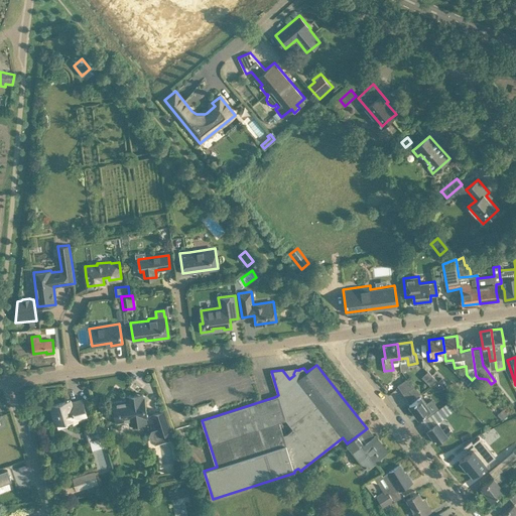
[(432,374),(444,387),(450,381),(438,369),(432,374)]
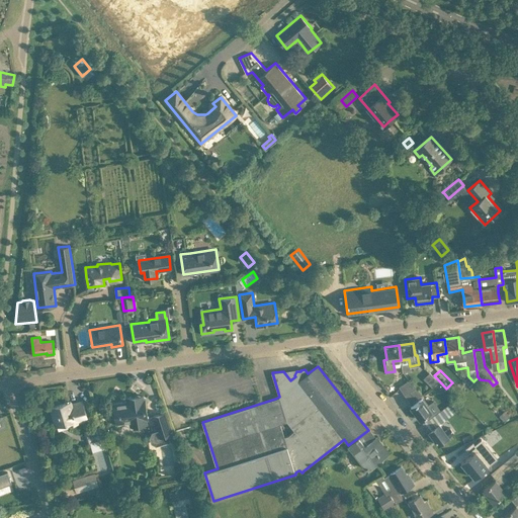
[(430,371),(423,377),(433,389),(441,383),(440,381),(430,371)]
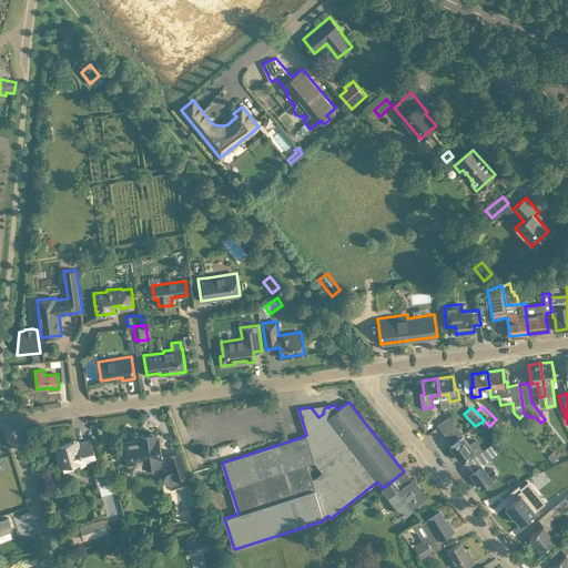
[(463,433),(448,416),(439,423),(452,440),(463,433)]
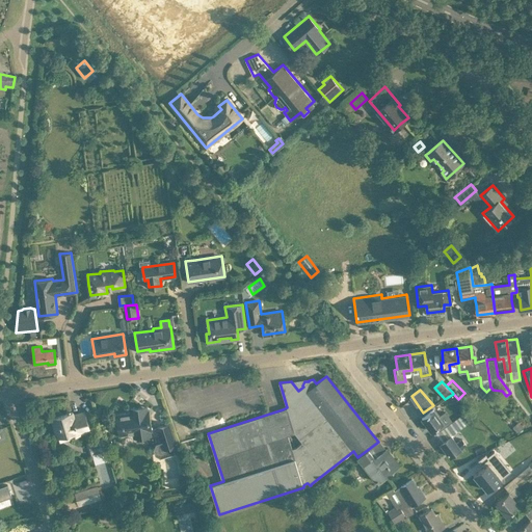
[(149,409),(148,409),(141,410),(140,406),(130,408),(131,413),(116,414),(120,434),(133,433),(133,436),(152,434),(152,430),(150,420),(149,409)]
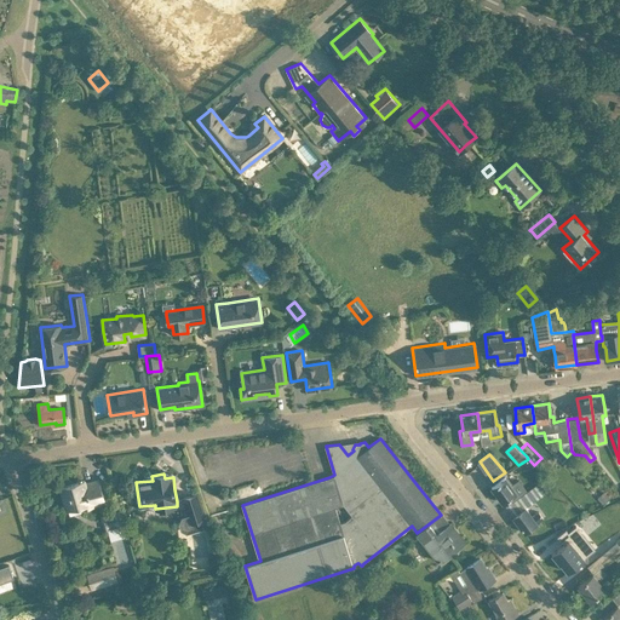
[(501,480),(492,487),(503,501),(510,497),(514,500),(527,489),(518,478),(511,484),(505,477),(501,480)]
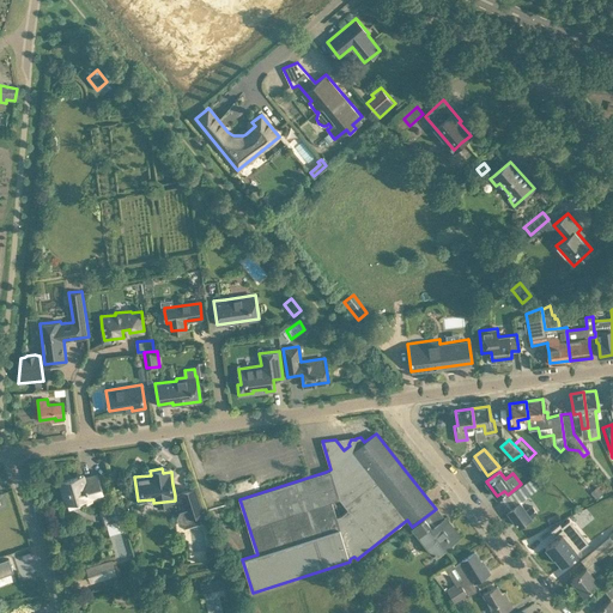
[(85,478),(84,475),(84,474),(60,481),(66,503),(84,498),(85,502),(104,496),(97,474),(85,478)]
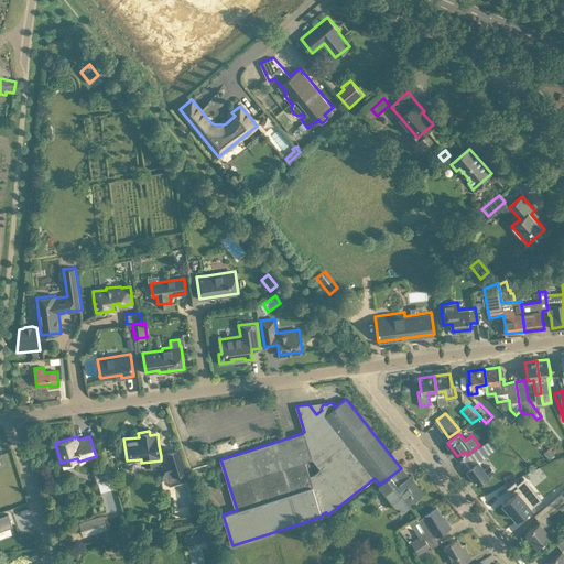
[(476,459),(489,449),(485,443),(472,453),(476,459)]
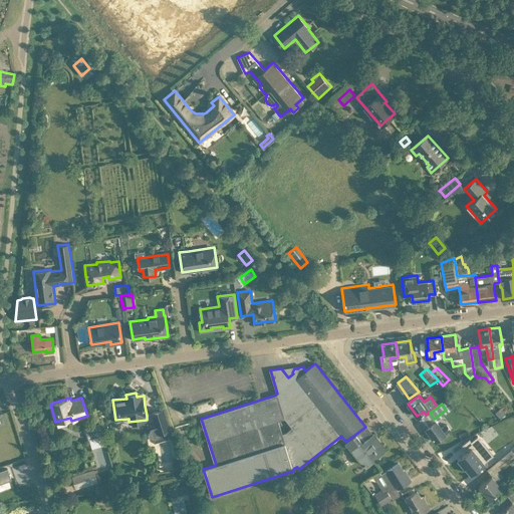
[(501,417),(505,413),(500,408),(496,412),(501,417)]
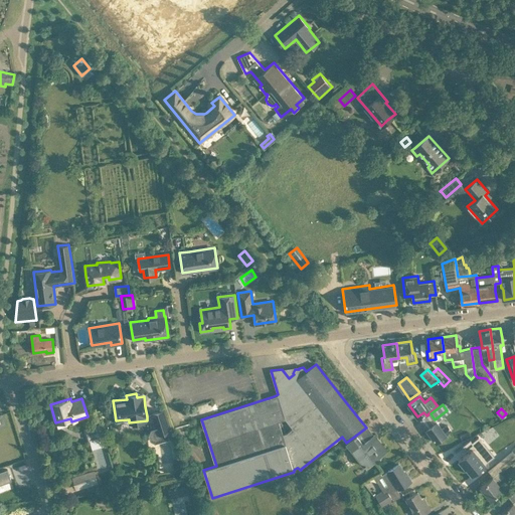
[(172,440),(175,438),(172,430),(170,431),(164,409),(152,413),(157,427),(152,430),(149,435),(151,440),(156,443),(170,439),(172,440)]
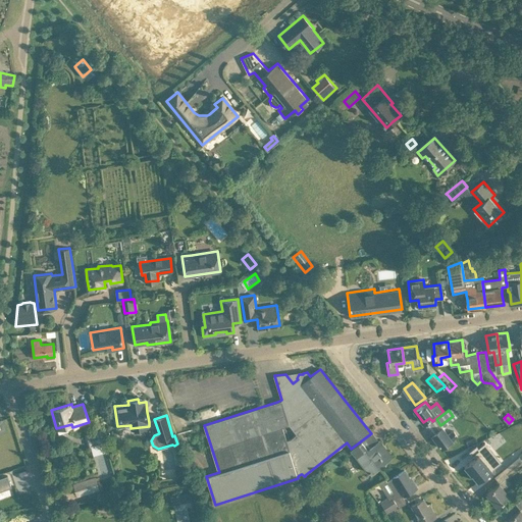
[(442,427),(440,428),(432,434),(442,448),(458,436),(454,430),(449,434),(442,427)]
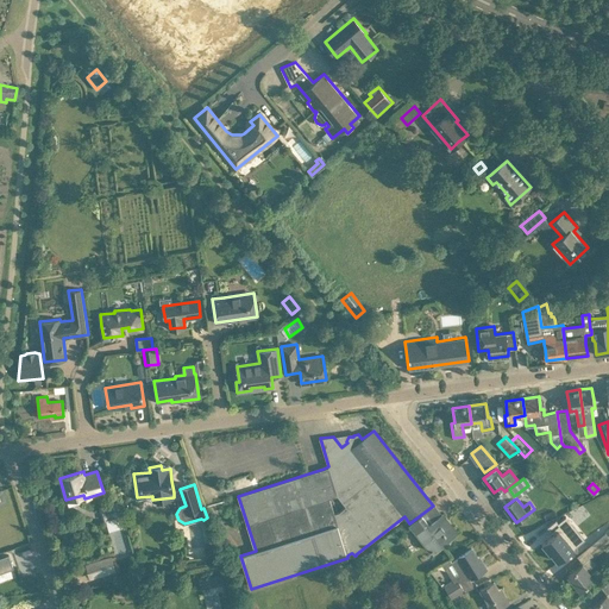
[(120,515),(117,501),(100,506),(104,520),(120,515)]
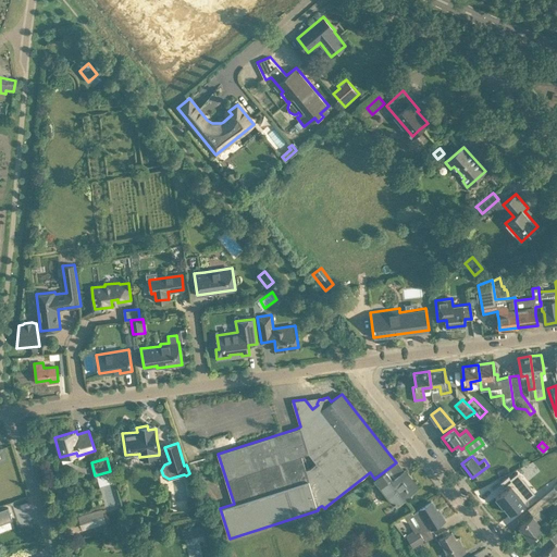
[(395,478),(387,469),(374,479),(375,479),(378,478),(384,486),(382,487),(386,494),(394,503),(394,502),(396,505),(403,499),(409,494),(418,487),(405,470),(395,478)]
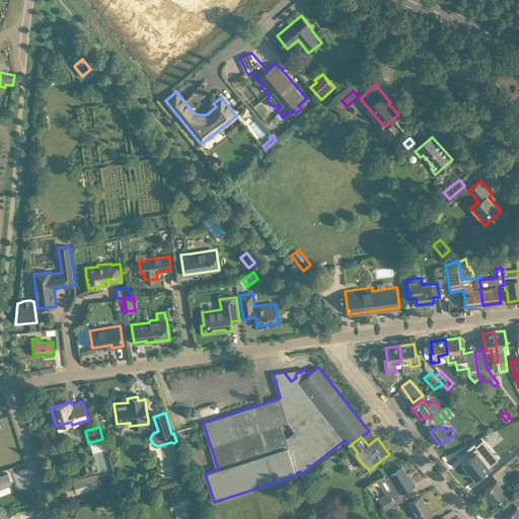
[(471,455),(462,463),(468,471),(469,470),(475,478),(489,467),(489,466),(493,464),(485,454),(488,451),(485,447),(487,445),(483,439),(475,445),(473,442),(466,448),(471,455)]
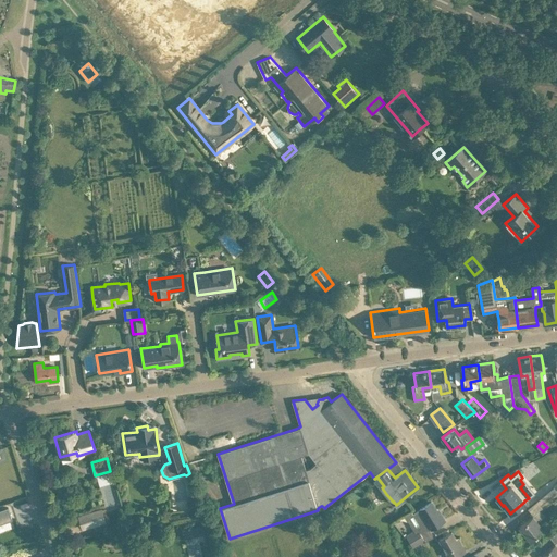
[(556,491),(554,486),(536,500),(542,508),(556,495),(556,491)]
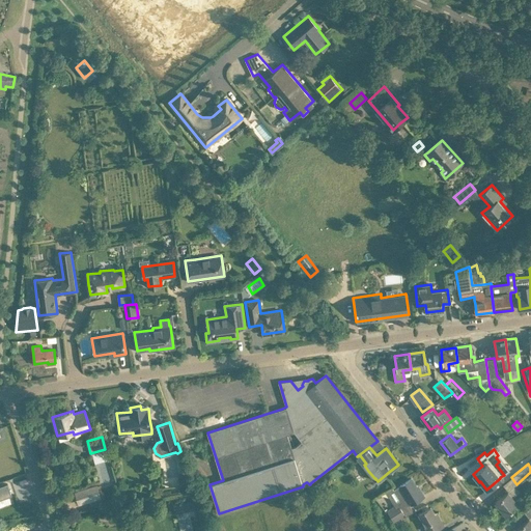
[(412,478),(392,490),(401,504),(408,501),(410,504),(424,496),(419,487),(418,488),(412,478)]
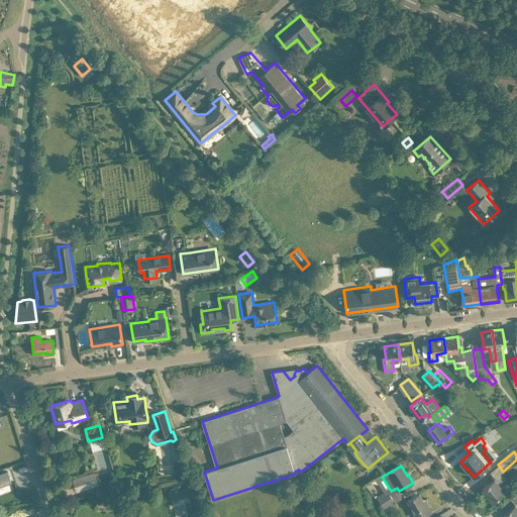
[(7,471),(0,473),(0,486),(11,483),(7,471)]
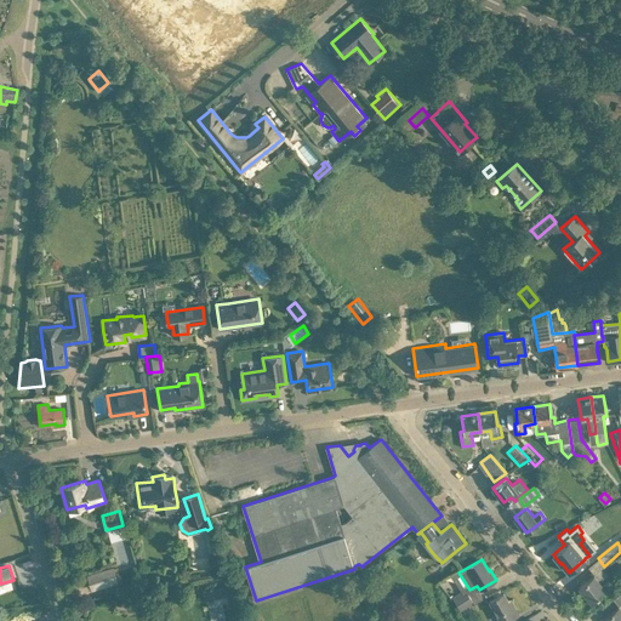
[(114,567),(87,574),(91,590),(119,582),(114,567)]
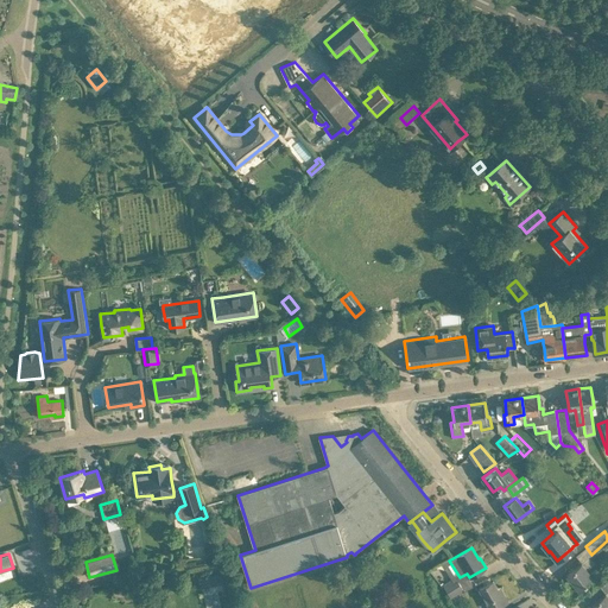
[(582,562),(576,567),(567,574),(580,589),(594,577),(588,570),(595,563),(589,556),(582,563),(582,562)]
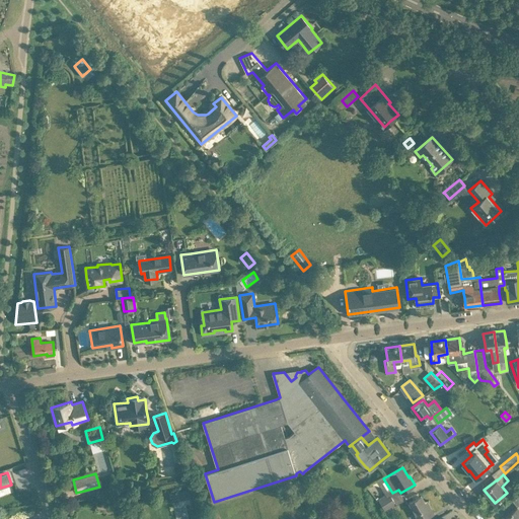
[(385,510),(396,504),(389,491),(378,498),(385,510)]
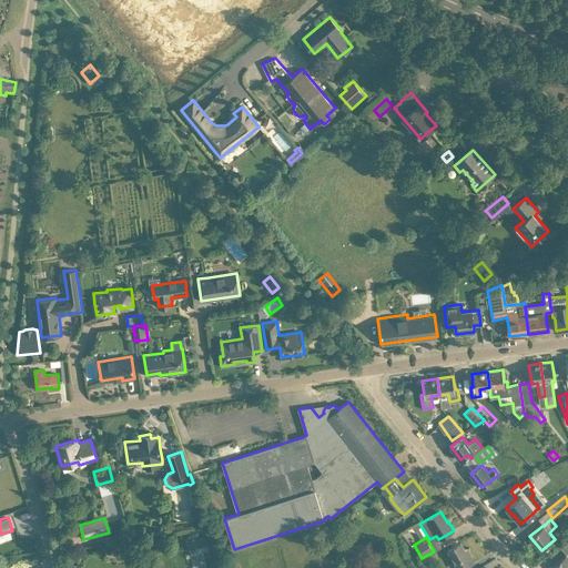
[(460,543),(450,547),(447,549),(457,567),(460,567),(474,561),(469,553),(467,554),(460,543)]
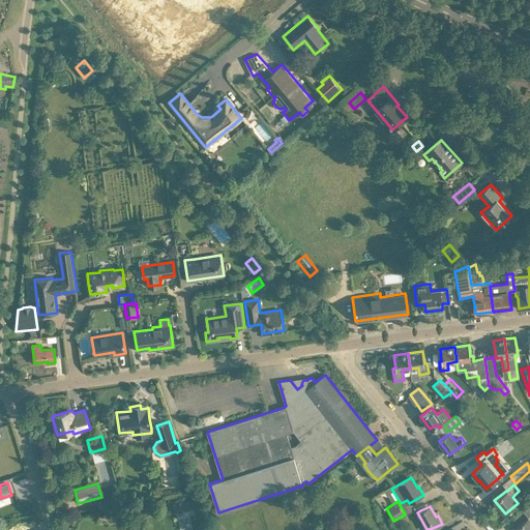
[(528,517),(524,520),(516,527),(518,529),(529,529),(529,514),(528,517)]
